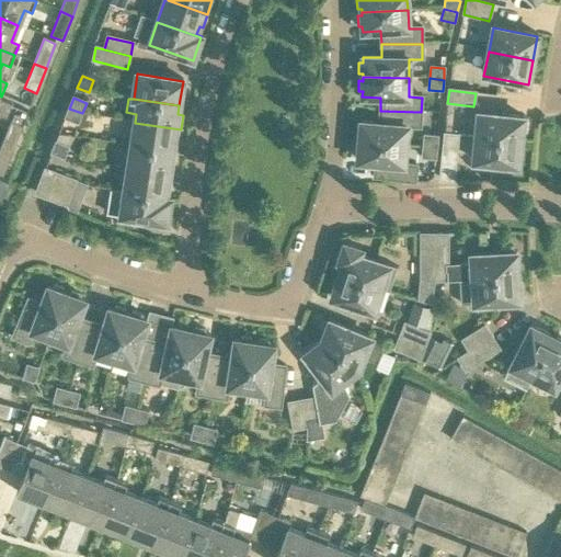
[(82,113),(69,109),(65,118),(78,124),(82,113)]
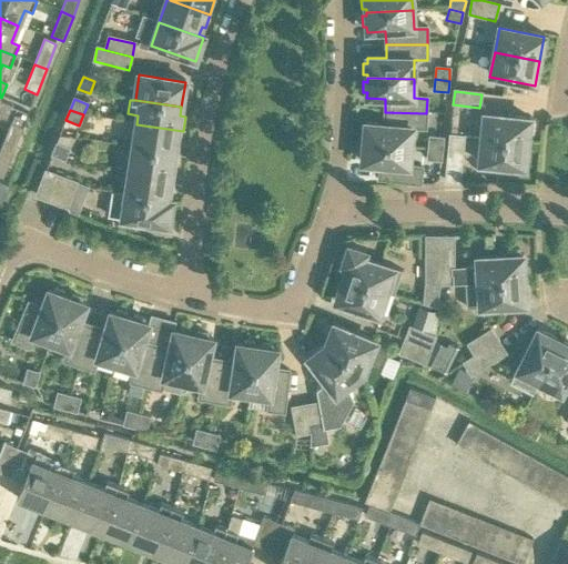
[(364,140),(364,143),(411,148),(412,129),(425,130),(426,113),(385,112),(384,126),(365,123),(365,129),(361,129),(359,140),(364,140)]
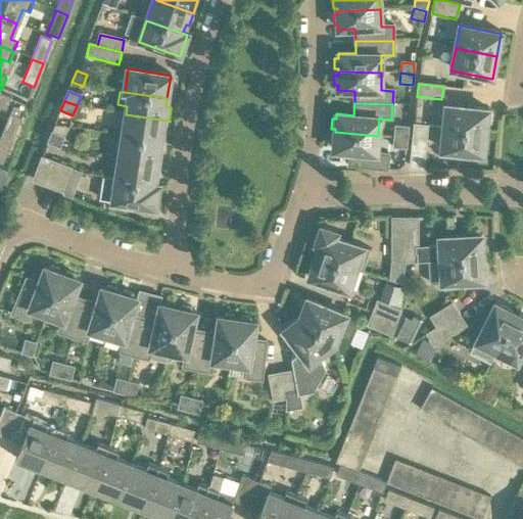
[(445,105),(443,129),(485,133),(487,110),(445,105)]
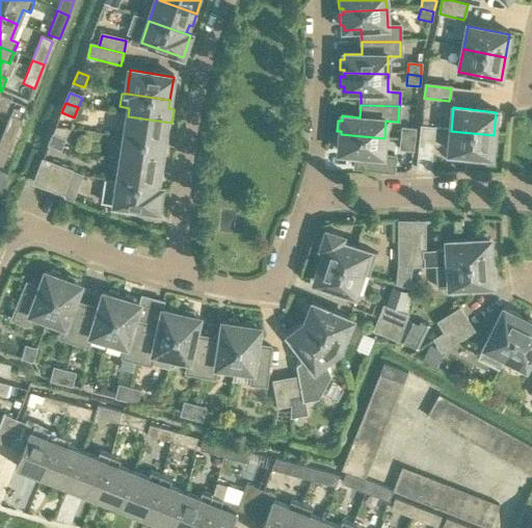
[(10,116),(1,140),(11,144),(21,121),(10,116)]
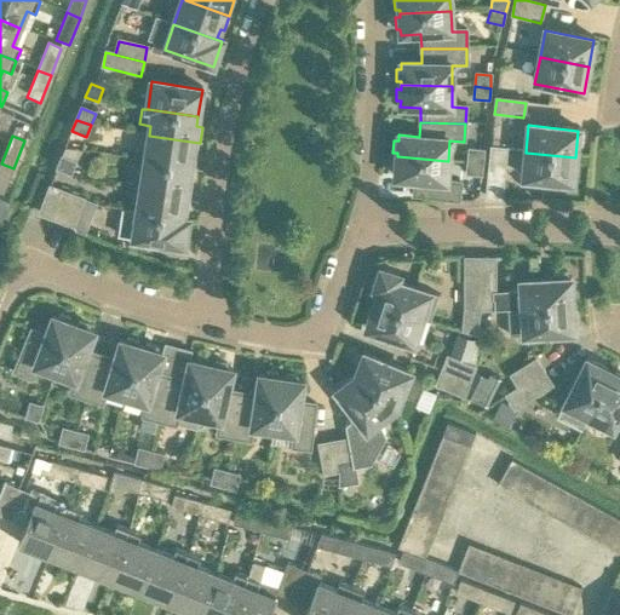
[(136,150),(135,160),(190,168),(191,157),(197,159),(200,143),(149,136),(147,148),(136,150)]
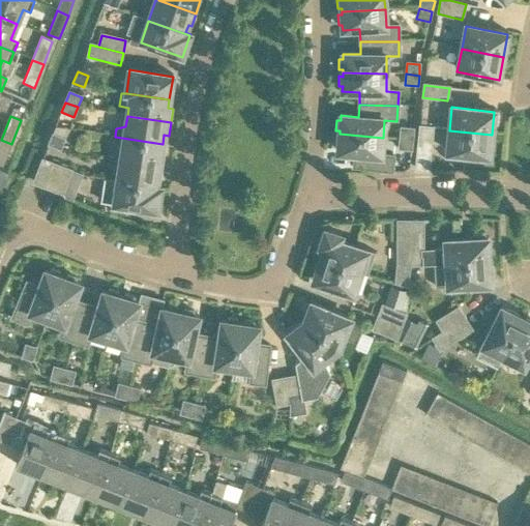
[(417,152),(430,153),(433,128),(420,127),(417,152)]
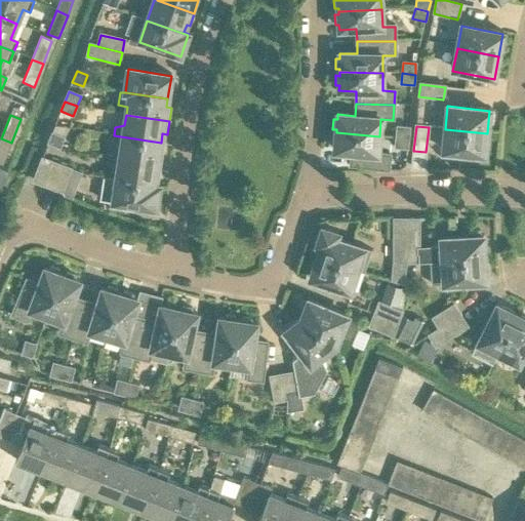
[(397,127),(396,137),(408,138),(409,128),(397,127)]
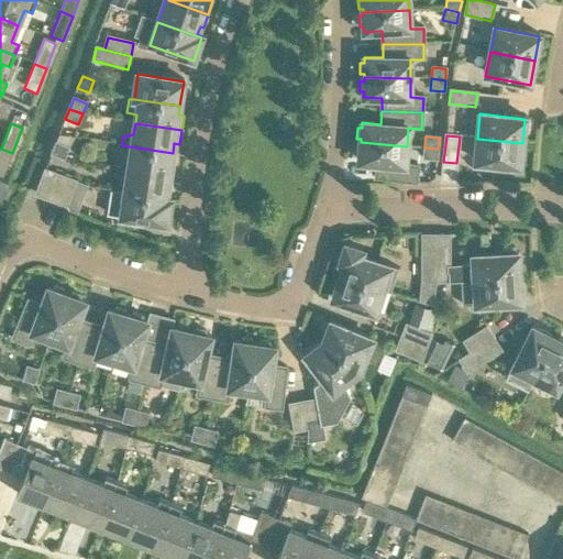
[(522,143),(477,139),(475,163),(520,167),(522,143)]
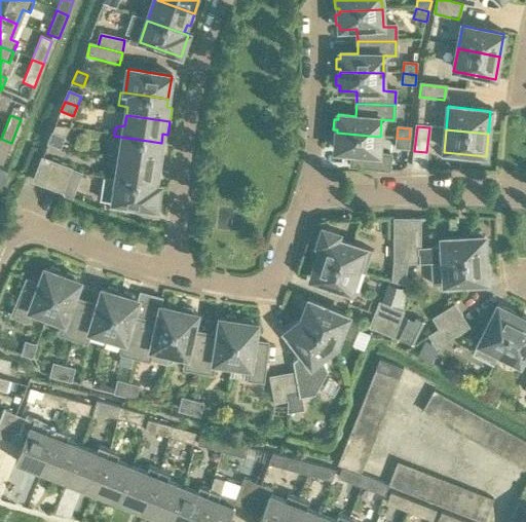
[(380,137),(337,133),(336,137),(333,136),(332,146),(336,146),(335,151),(352,153),(350,166),(389,171),(390,156),(378,154),(380,137)]
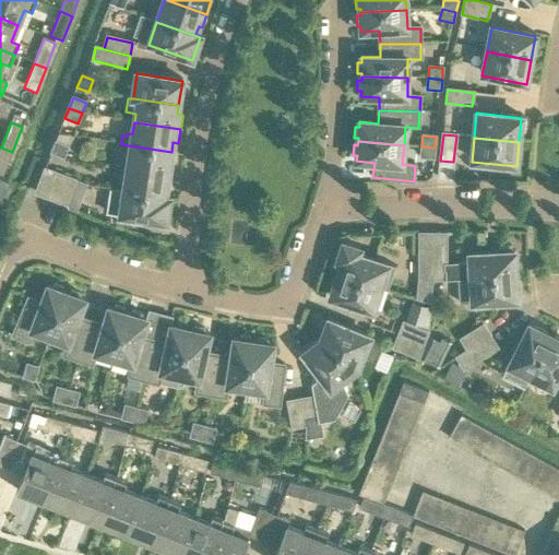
[(51,153),(63,158),(68,148),(56,142),(51,153)]
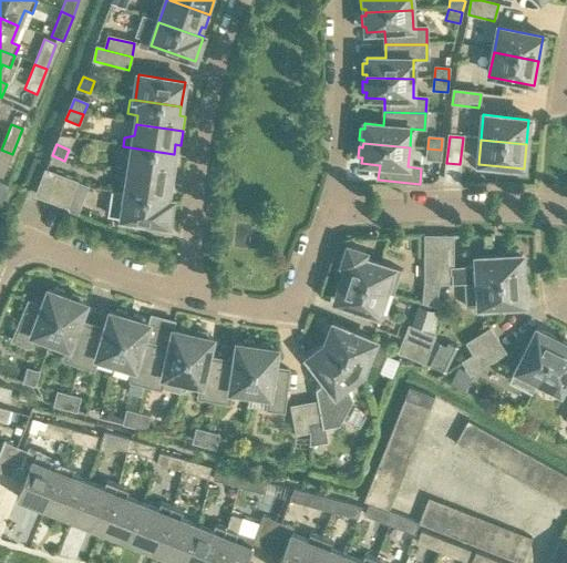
[(131,159),(130,171),(175,178),(177,164),(173,163),(174,154),(123,146),(122,153),(131,159)]
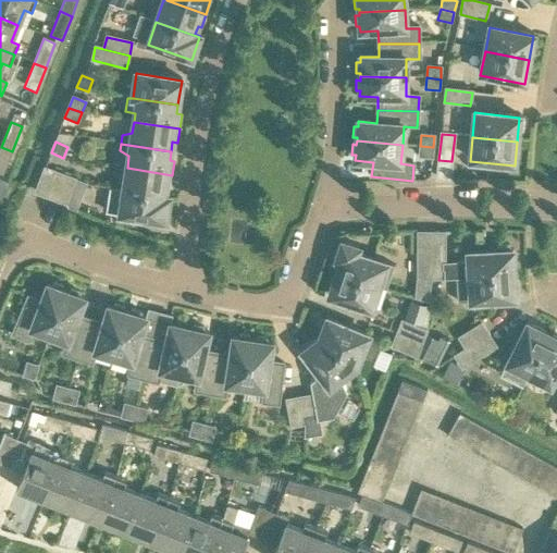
[(433,147),(420,146),(419,158),(432,159),(433,147)]
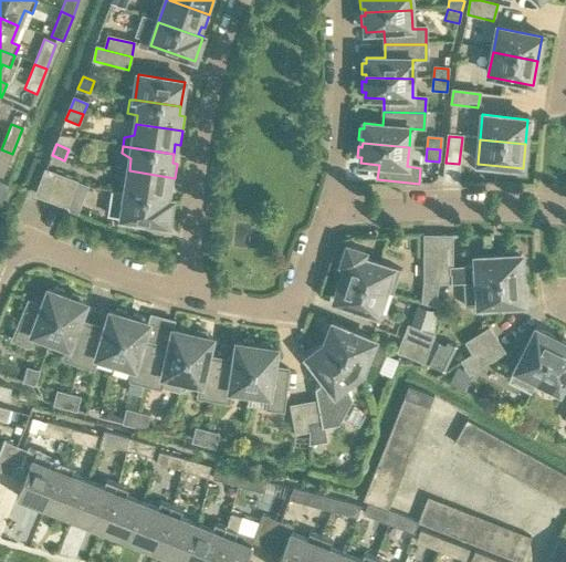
[(12,154),(1,149),(0,151),(0,177),(2,178),(12,154)]
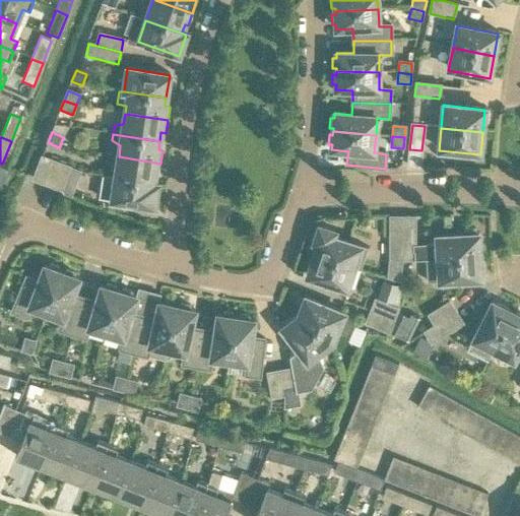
[(119,156),(115,179),(157,185),(157,184),(153,183),(154,176),(158,176),(160,164),(119,156)]
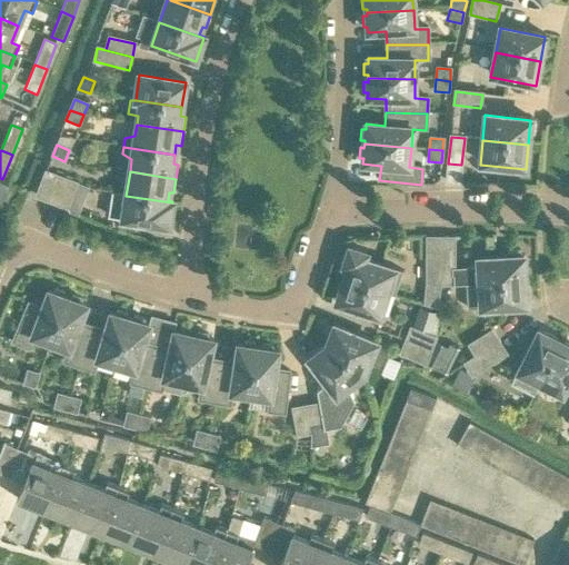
[(36,197),(49,202),(58,177),(46,172),(36,197)]
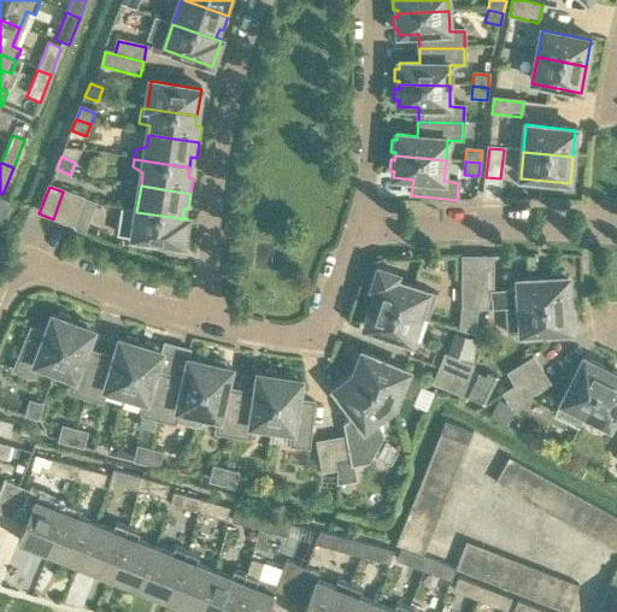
[(63,192),(53,219),(72,227),(83,200),(63,192)]
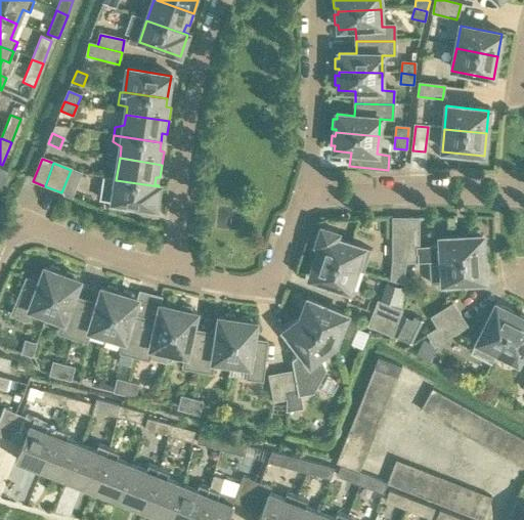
[(159,186),(116,180),(114,192),(101,190),(100,201),(156,209),(159,186)]
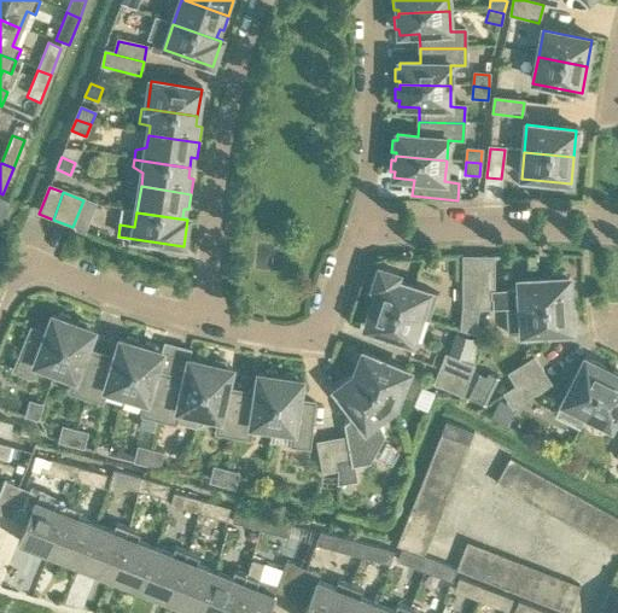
[(378,290),(373,303),(429,321),(437,296),(396,282),(398,275),(379,269),(373,289),(378,290)]
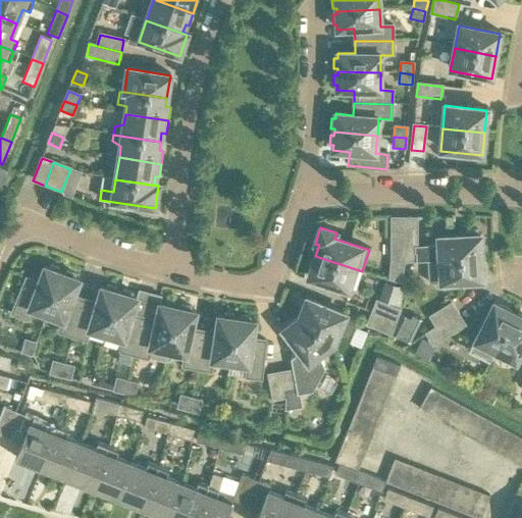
[(416,248),(416,262),(416,263),(439,261),(439,260),(481,258),(480,236),(477,236),(477,231),(465,231),(466,236),(438,238),(438,247),(416,248)]
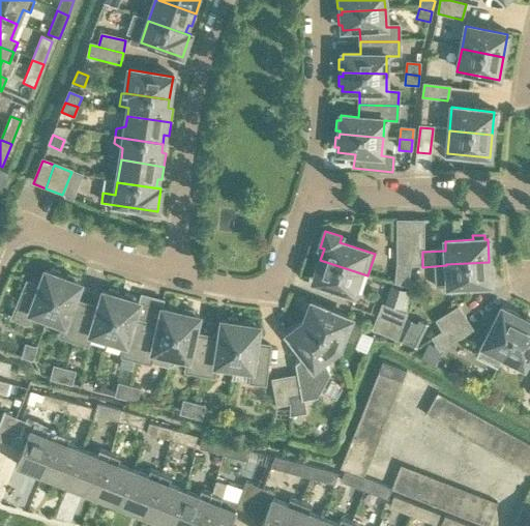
[(410,266),(410,241),(398,241),(398,265),(395,285),(408,289),(410,266)]
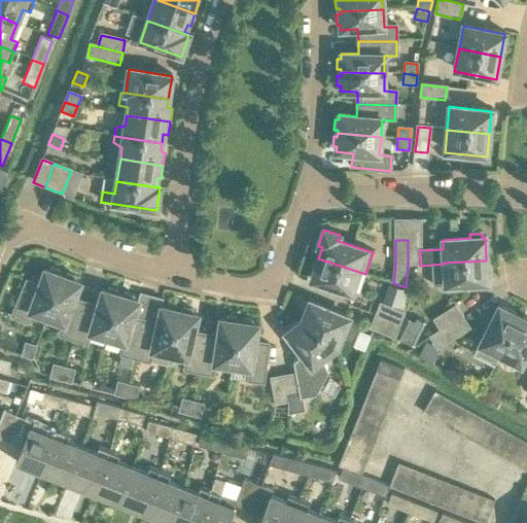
[(420,240),(408,240),(408,265),(420,265),(420,250),(420,240)]
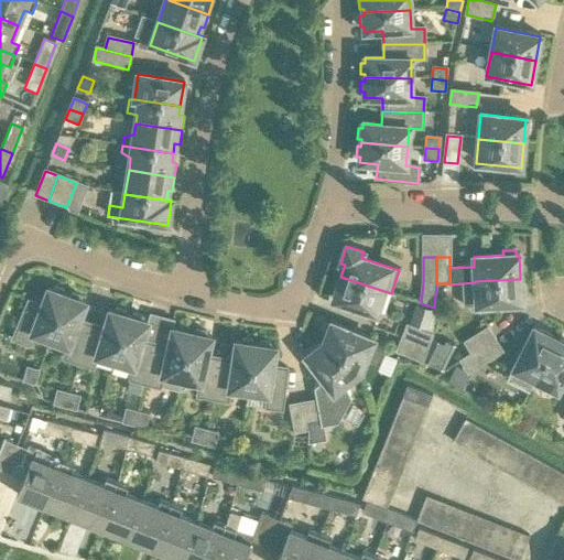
[(391,293),(340,277),(333,300),(376,314),(383,292),(391,294),(391,293)]
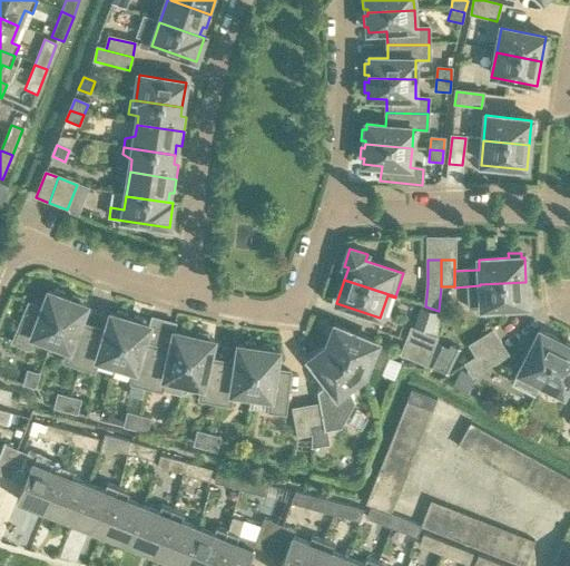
[(526,282),(480,284),(480,285),(482,310),(528,306),(526,282)]
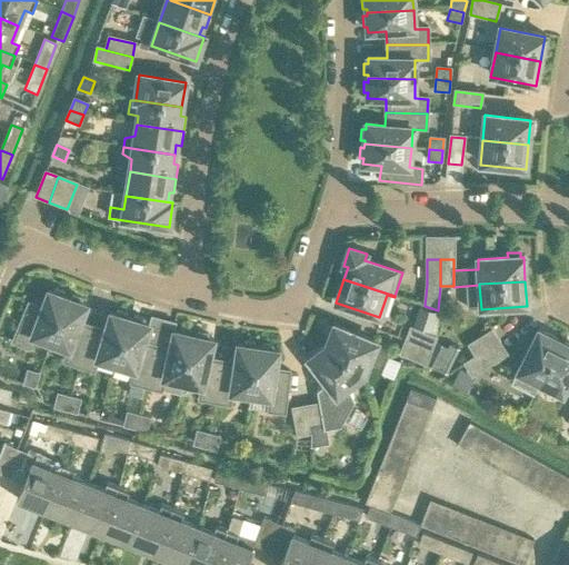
[(32,336),(50,343),(67,299),(63,298),(66,294),(55,290),(53,294),(49,291),(42,309),(29,304),(12,343),(28,349),(32,336)]
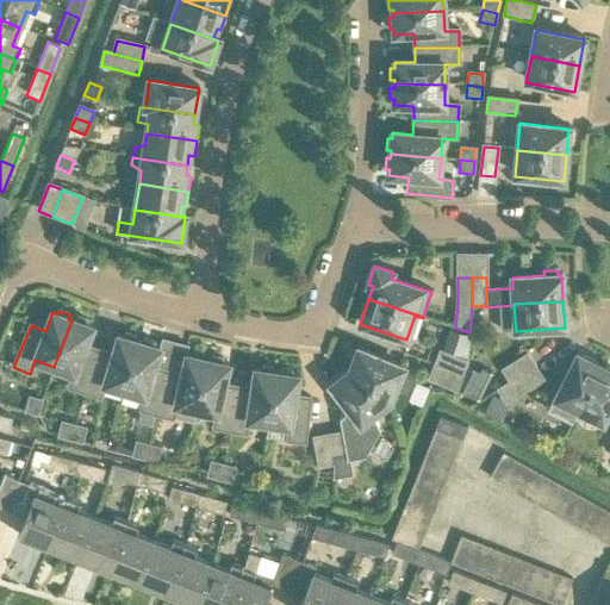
[(69,388),(85,393),(99,351),(85,347),(92,328),(87,325),(88,322),(78,318),(75,322),(72,320),(54,367),(74,375),(69,388)]
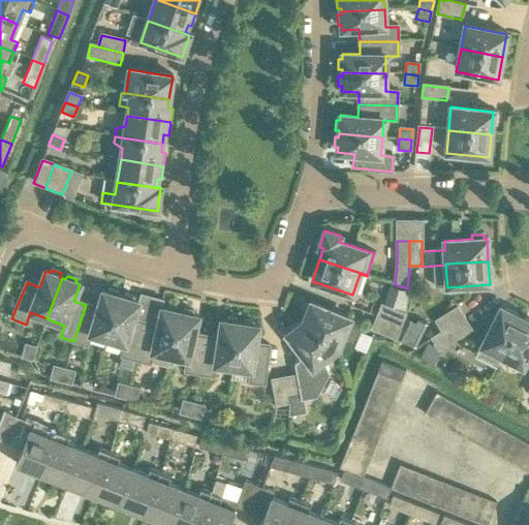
[(384,304),(401,310),(407,292),(390,286),(384,304)]
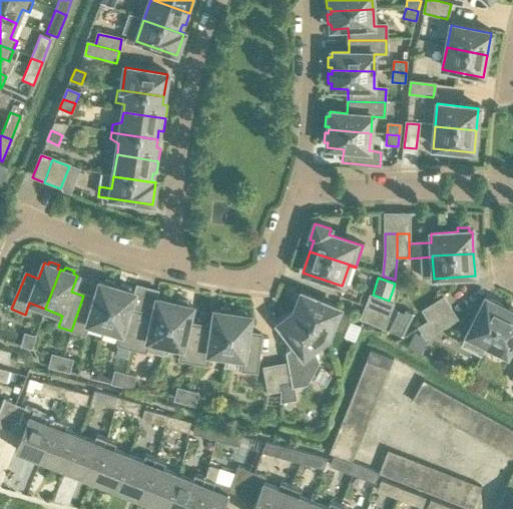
[(88,324),(104,329),(117,289),(114,288),(115,284),(105,282),(104,285),(99,284),(95,300),(83,296),(71,331),(84,336),(88,324)]
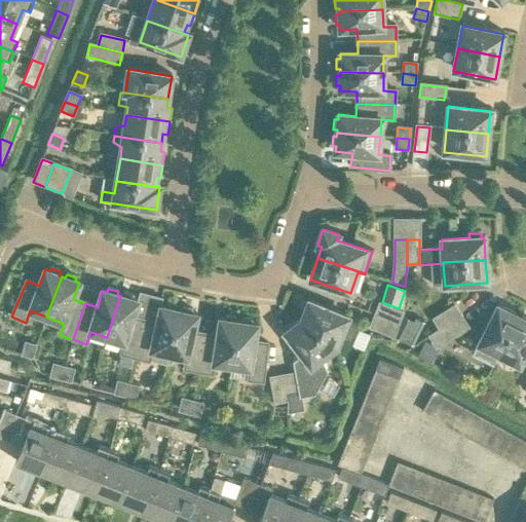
[(121,355),(135,358),(145,321),(133,318),(138,301),(133,299),(134,296),(124,293),(123,297),(120,296),(107,337),(124,342),(121,355)]
